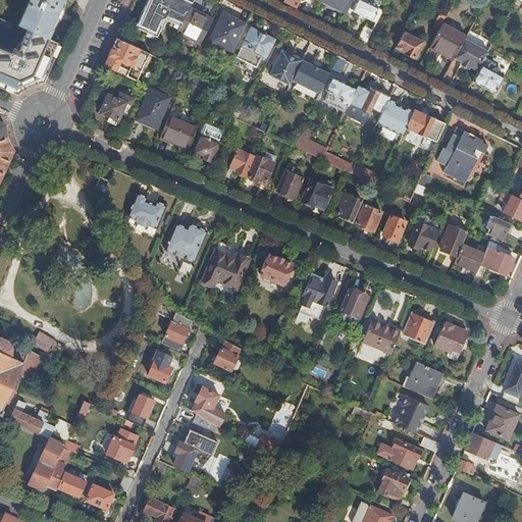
[(31,0),(30,4),(20,27),(25,29),(50,39),(53,31),(51,30),(64,0),(31,0)]
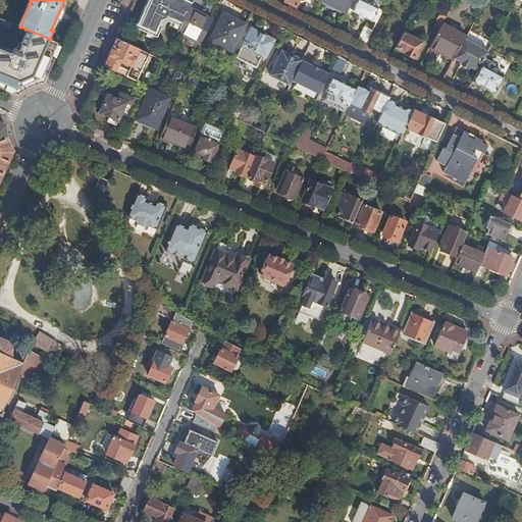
[(183,0),(157,0),(155,6),(158,8),(156,11),(169,17),(170,14),(176,16),(183,0)]
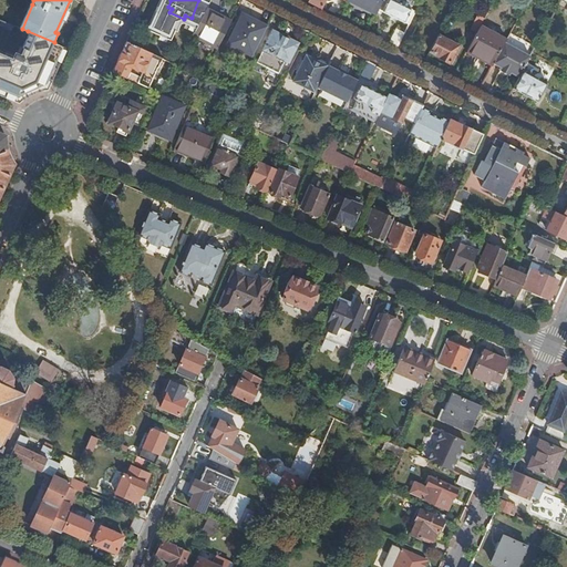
[(384,0),(351,0),(378,13),(380,10),(384,0)]
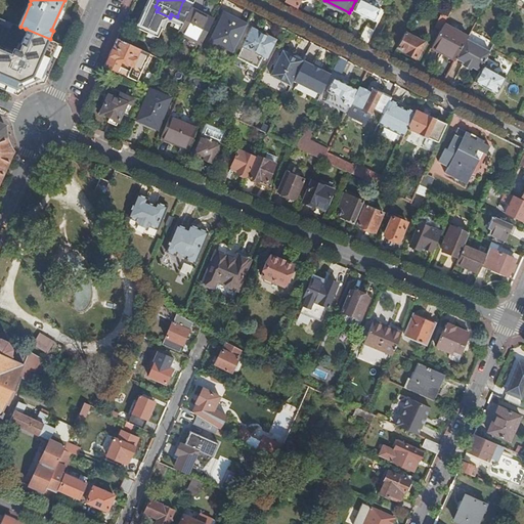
[(367,0),(355,0),(351,9),(379,23),(385,10),(380,7),(383,0),(370,0),(369,3),(367,1),(367,0)]
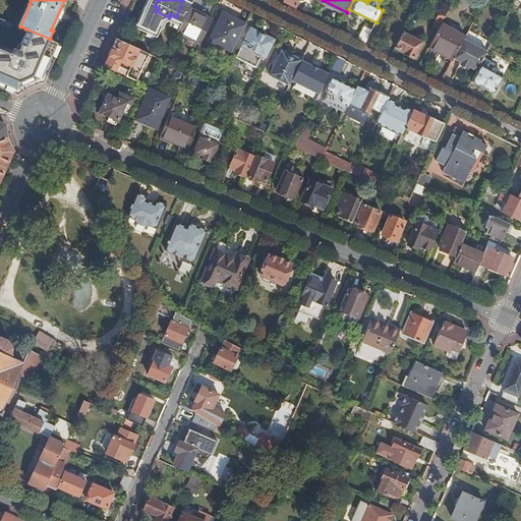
[(200,45),(214,19),(191,8),(178,33),(200,45)]
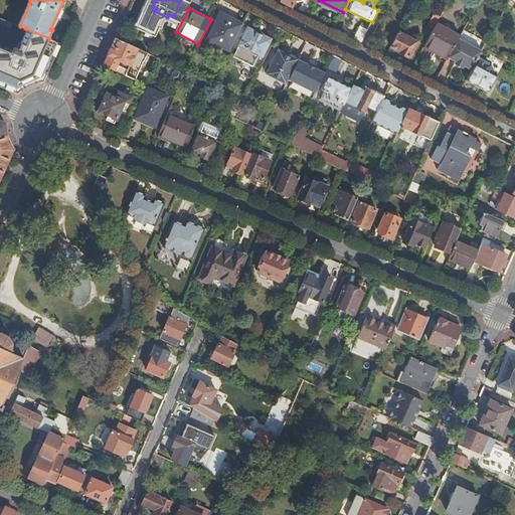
[(230,51),(243,24),(221,13),(208,39),(230,51)]
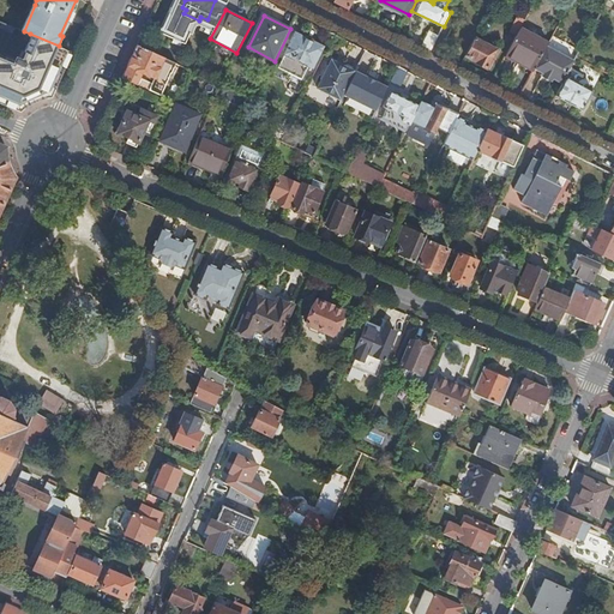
[(527,19),(518,16),(511,30),(518,35),(524,24),(527,19)]
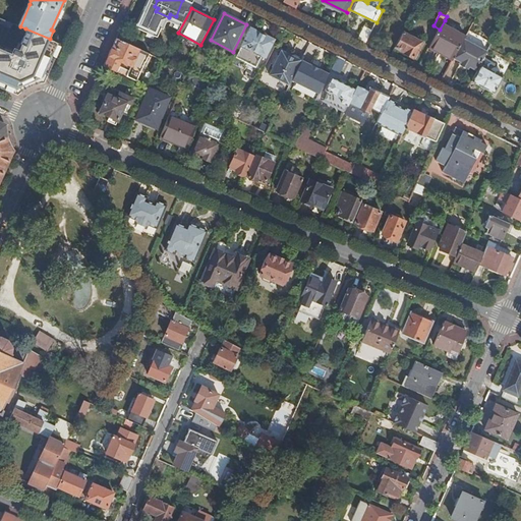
[(445,20),(440,30),(431,46),(455,58),(465,39),(466,37),(453,30),(454,26),(445,20)]
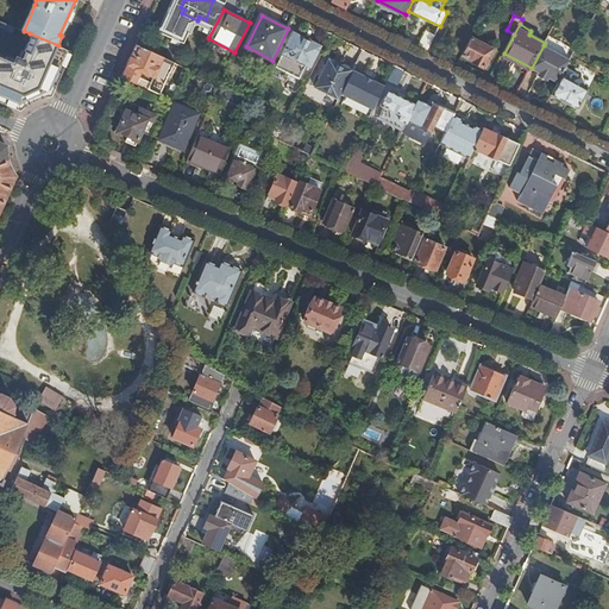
[(420,45),(428,49),(435,35),(427,31),(420,45)]
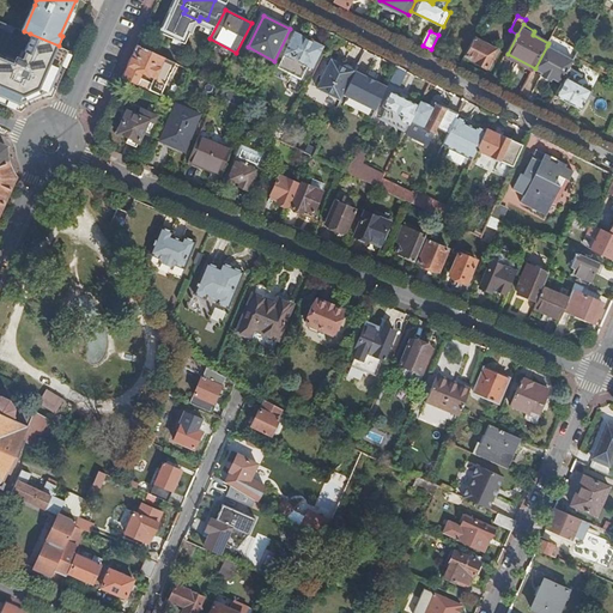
[(59,46),(30,34),(20,58),(14,55),(12,62),(0,56),(0,103),(19,111),(26,104),(40,98),(53,97),(72,52),(59,46)]
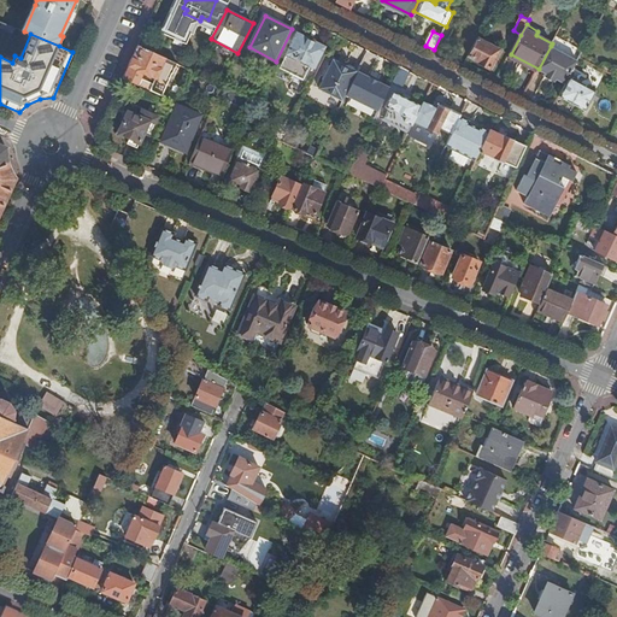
[(325,47),(299,34),(281,68),(305,80),(311,65),(316,68),(325,47)]
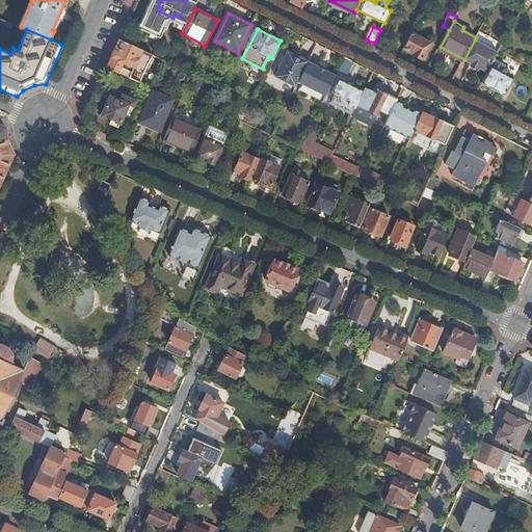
[(430,43),(413,33),(405,48),(414,53),(414,54),(422,58),(430,43)]
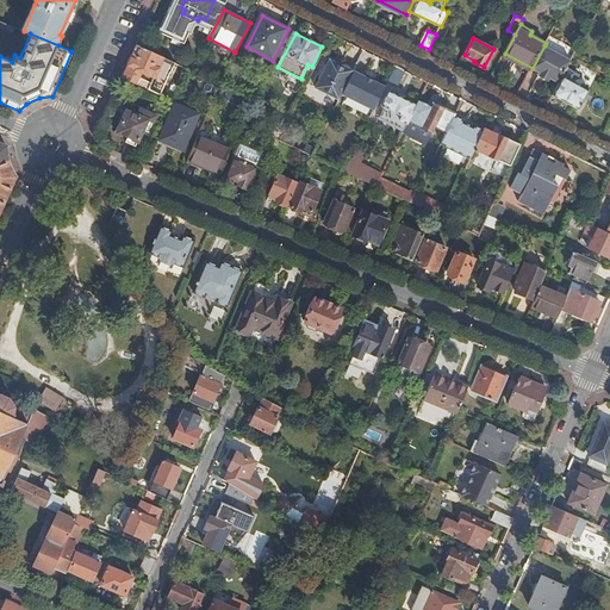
[(178,62),(137,44),(130,61),(123,78),(137,83),(143,72),(155,76),(153,82),(142,78),(139,85),(162,94),(172,73),(173,73),(178,62)]
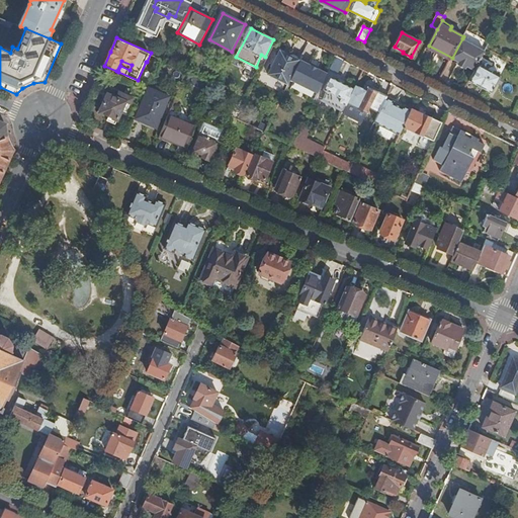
[(482,60),(487,51),(462,38),(452,58),(459,61),(458,64),(466,68),(467,66),(477,70),(479,65),(482,60)]
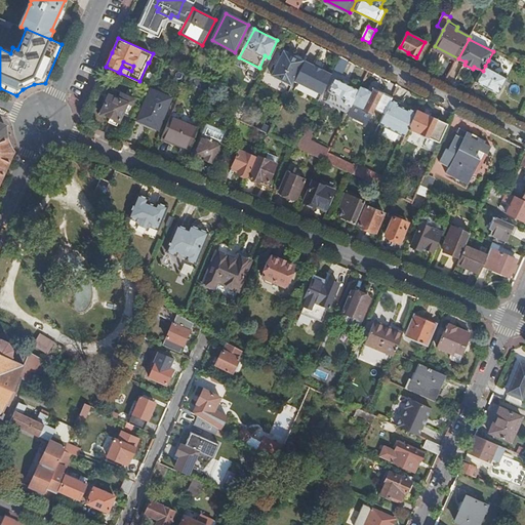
[(498,52),(494,49),(493,51),(488,61),(492,63),(498,52)]
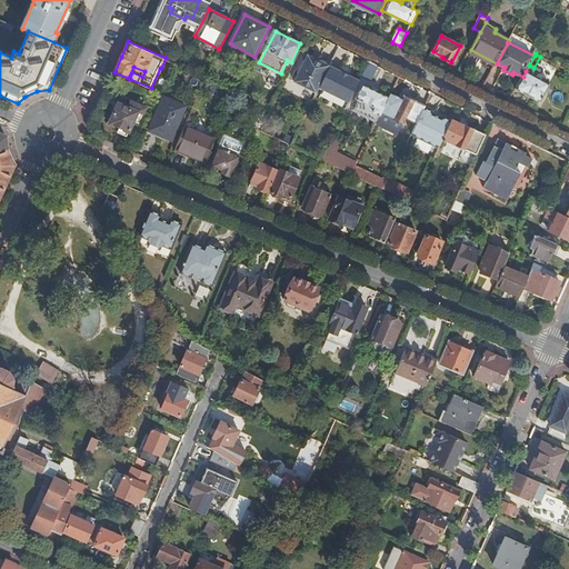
[(321,87),(331,66),(309,55),(296,81),(318,92),(321,87)]
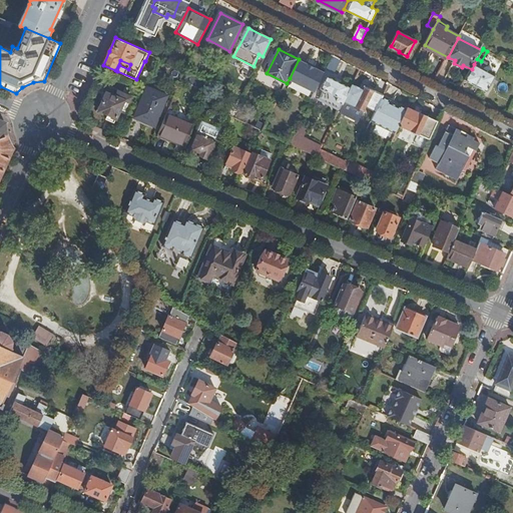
[(336,68),(341,59),(334,55),(330,64),(336,68)]
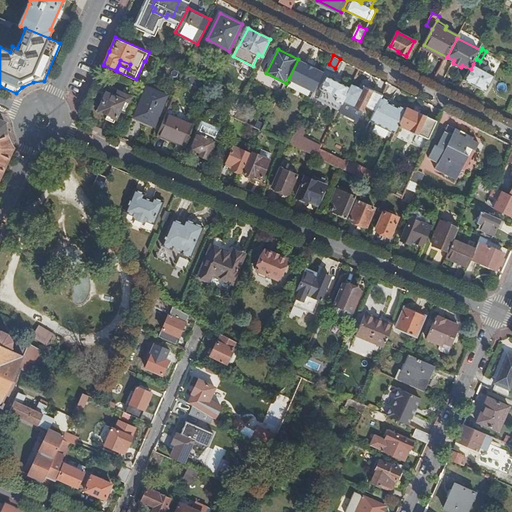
[(315,92),(324,73),(298,59),(289,78),(315,92)]
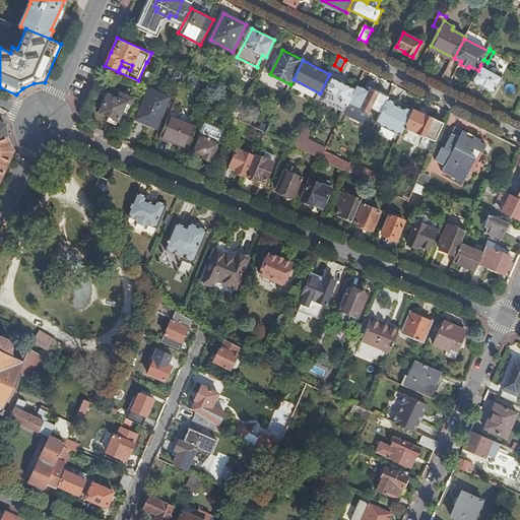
[(503,77),(480,65),(478,70),(472,81),(494,93),(503,77)]
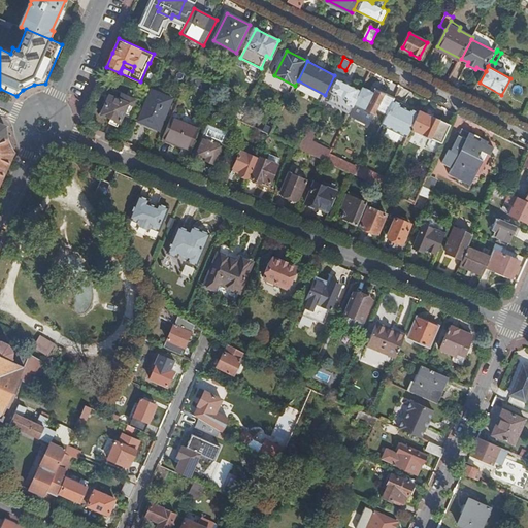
[(351,112),(353,108),(362,91),(337,78),(332,91),(334,92),(330,101),(351,112)]
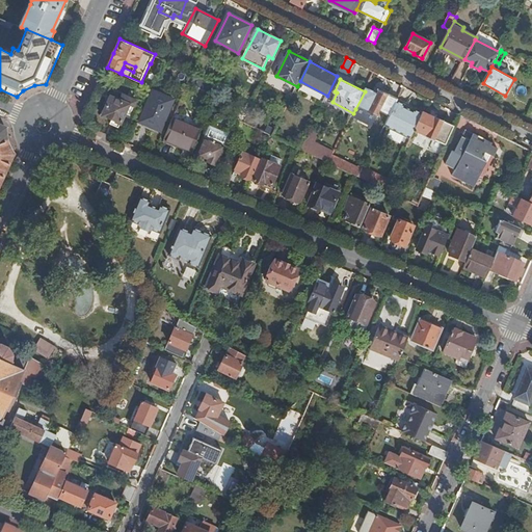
[(397,101),(398,99),(379,89),(377,94),(367,87),(365,91),(355,109),(366,115),(369,110),(369,111),(377,116),(380,110),(390,115),(397,101)]
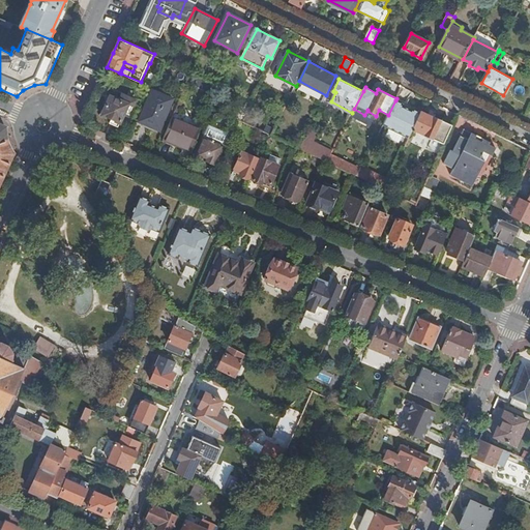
[(152,89),(140,118),(151,122),(150,125),(160,129),(174,99),(152,89)]
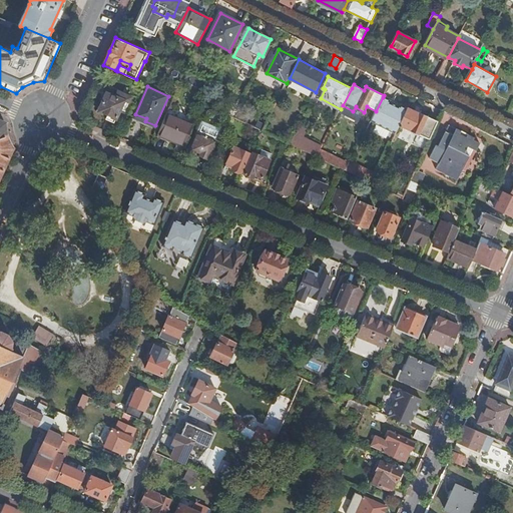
[(116,97),(108,93),(102,105),(100,106),(98,109),(99,113),(104,115),(105,114),(108,115),(107,119),(115,122),(121,109),(126,111),(132,97),(119,91),(116,97)]
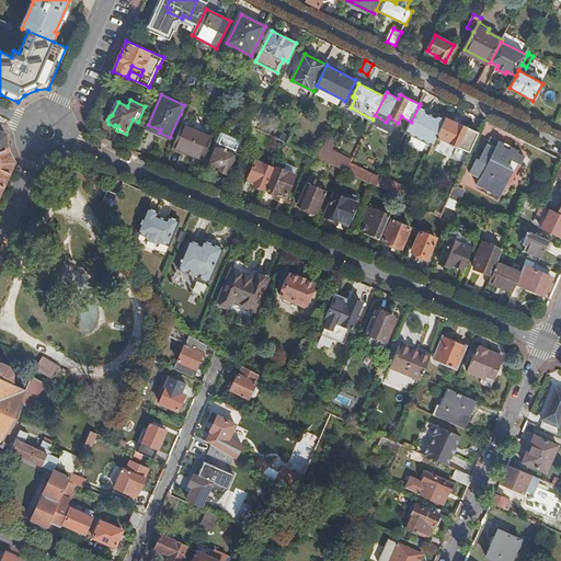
[(261,123),(267,109),(263,106),(254,127),(258,129),(259,128),(261,123)]
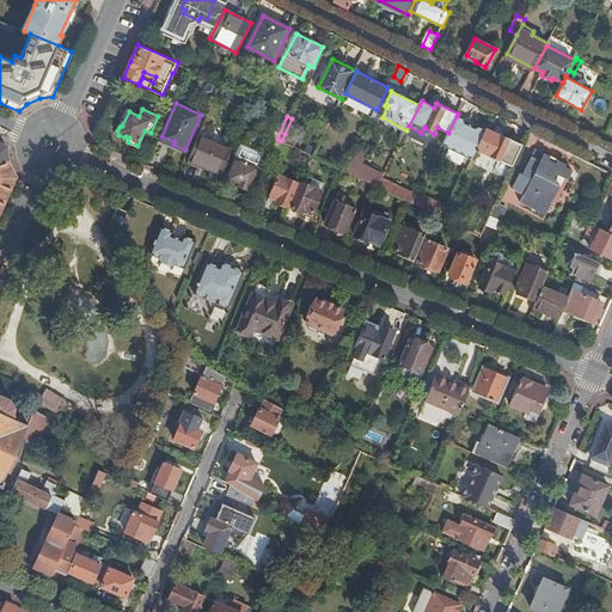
[(473,159),(478,150),(487,130),(476,124),(475,127),(467,122),(467,121),(457,116),(448,133),(442,144),(473,159)]
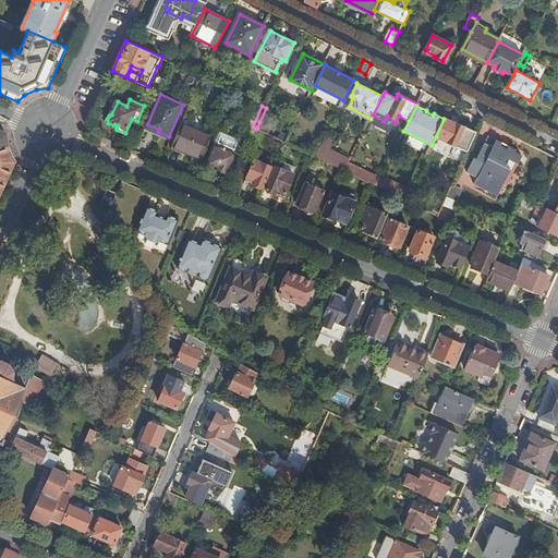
[(468,152),(476,132),(457,122),(456,123),(445,118),(444,119),(436,136),(447,142),(468,152)]
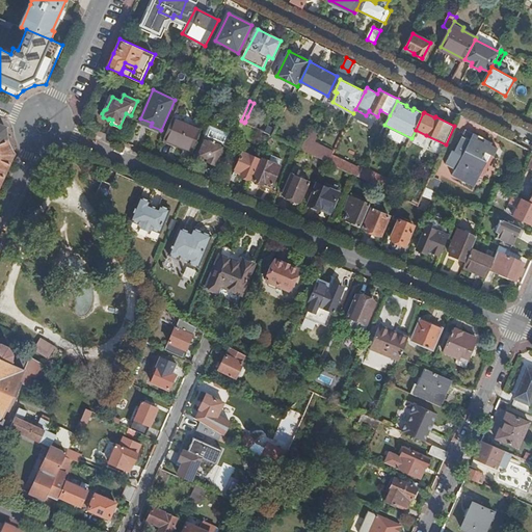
[(257,121),(247,116),(245,122),(254,126),(257,121)]
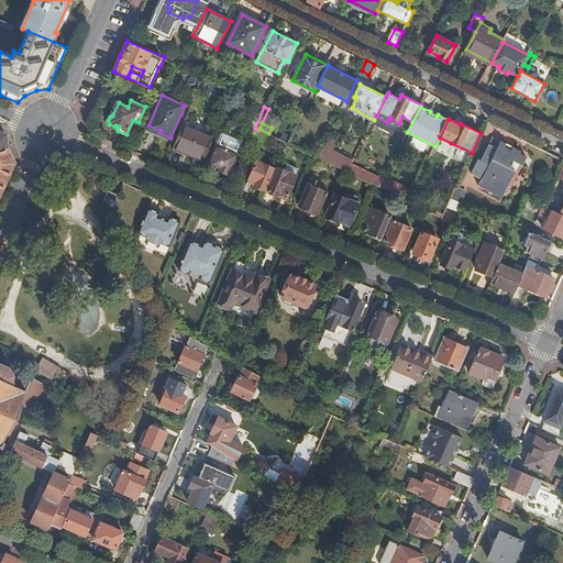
[(202,162),(210,143),(181,130),(172,152),(192,159),(194,157),(202,162)]
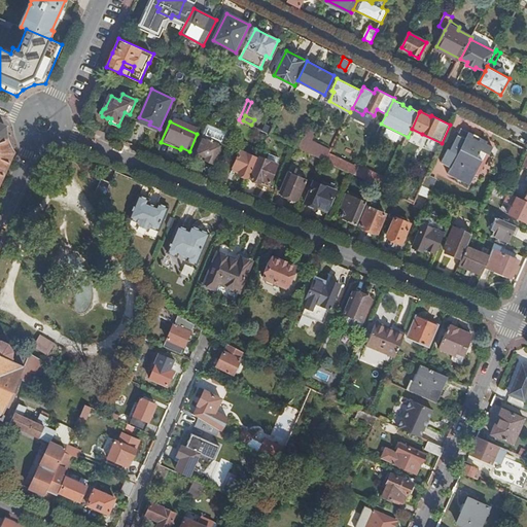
[(206,155),(204,159),(215,163),(227,135),(224,134),(225,132),(208,125),(204,136),(206,137),(204,142),(201,141),(197,151),(206,155)]
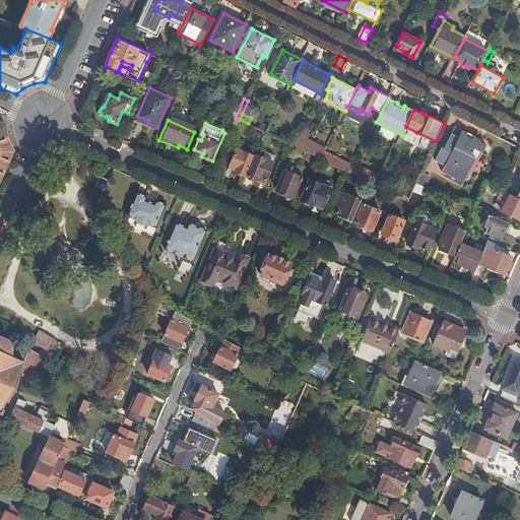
[(267,132),(269,127),(262,124),(260,129),(265,132),(267,132)]
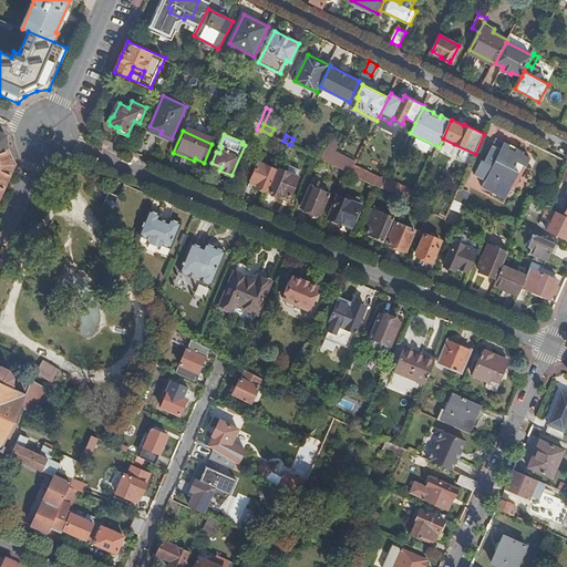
[(497,140),(495,143),(503,147),(502,150),(514,156),(518,148),(505,142),(505,143),(497,140)]
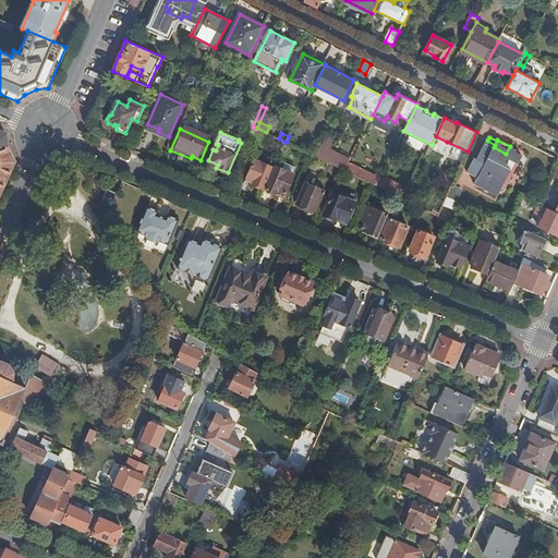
[(495,145),(487,141),(477,159),(474,158),(466,172),(477,178),(474,184),(485,190),(504,184),(511,170),(505,167),(509,159),(518,164),(522,156),(516,152),(517,149),(510,146),(506,154),(494,147),(495,145)]
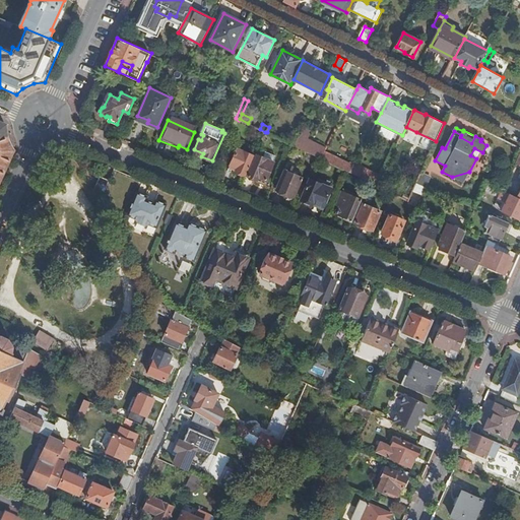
[(0,180),(2,175),(14,150),(10,142),(7,137),(0,139),(0,180)]
